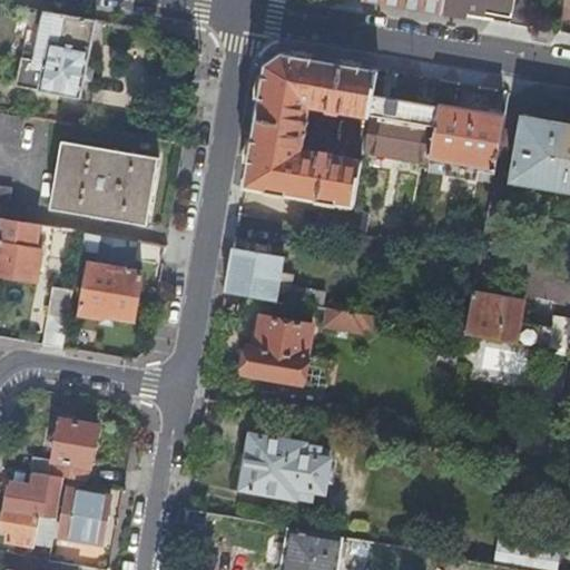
[(389,0),(442,9),(443,0),(389,0)]
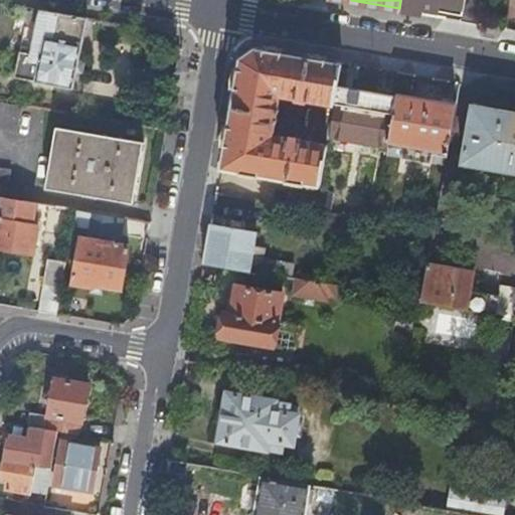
[(462,13),(464,0),(400,0),(399,8),(438,15),(439,9),(462,13)]
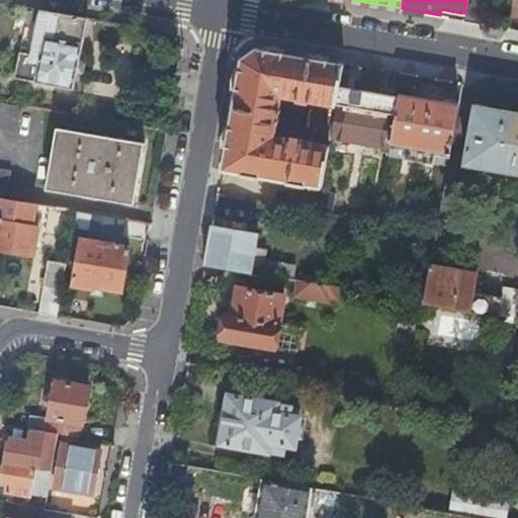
[(482,22),(485,0),(466,0),(464,13),(463,19),(482,22)]
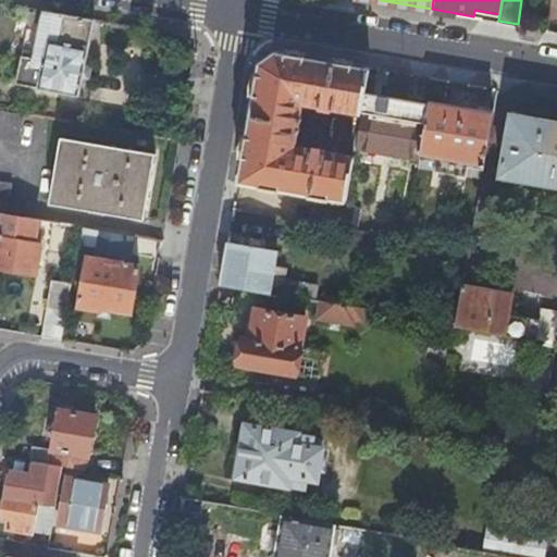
[(90,20),(16,8),(13,22),(26,24),(25,29),(29,31),(27,42),(34,45),(31,60),(19,59),(15,85),(77,96),(90,20)]
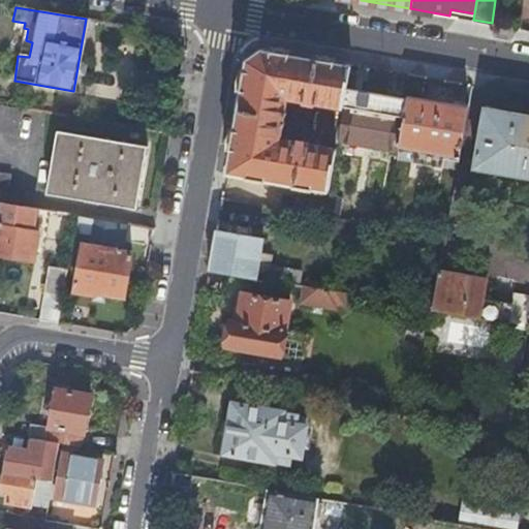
[(242,57),(222,174),(324,190),(332,147),(306,143),(306,142),(292,139),(292,141),(277,137),(279,125),(281,125),(282,121),(280,121),(281,115),(283,115),(284,111),(282,111),(284,97),(300,100),(299,101),(313,103),(313,102),(339,106),(339,104),(346,63),(255,48),(242,57)]
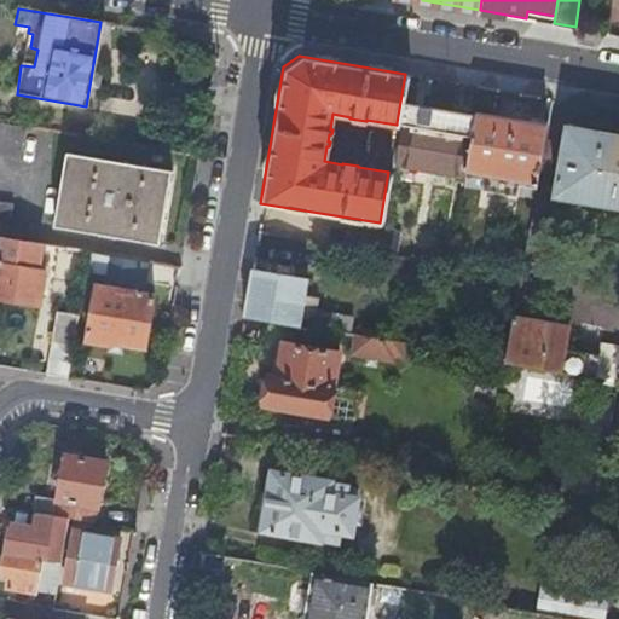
[(544,125),(473,113),(469,136),(462,174),(472,177),(472,171),(526,179),(524,189),(532,190),(544,125)]
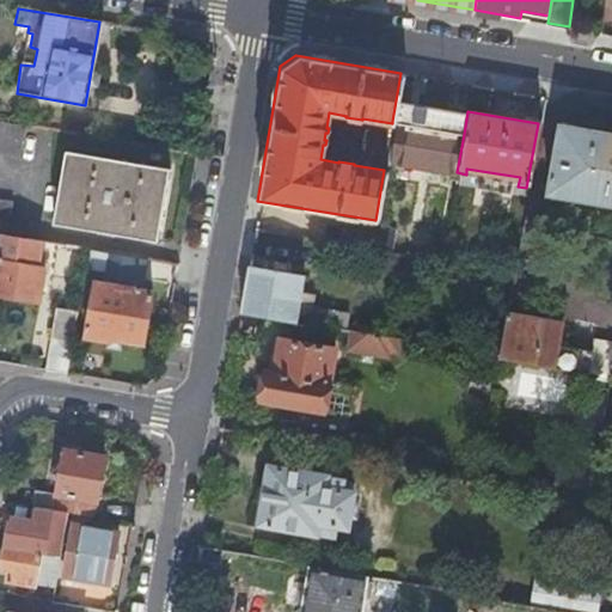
[(0,157),(16,160),(22,124),(0,121),(0,157)]
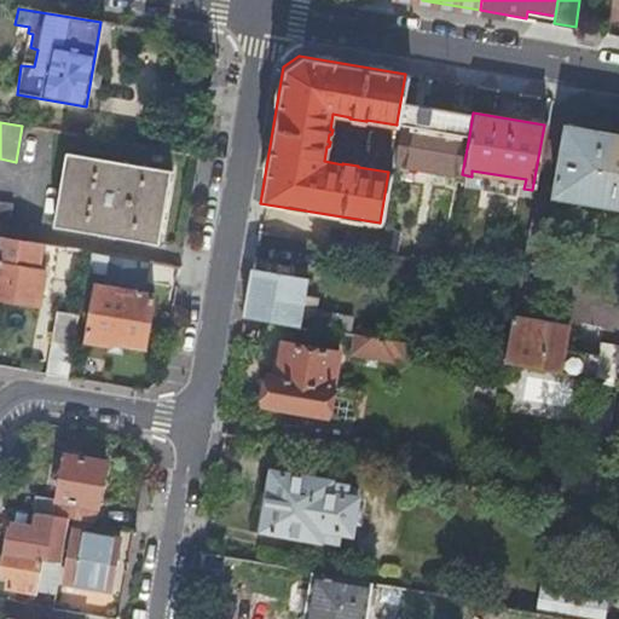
[(462,174),(469,136),(397,122),(397,125),(391,161),(462,174)]
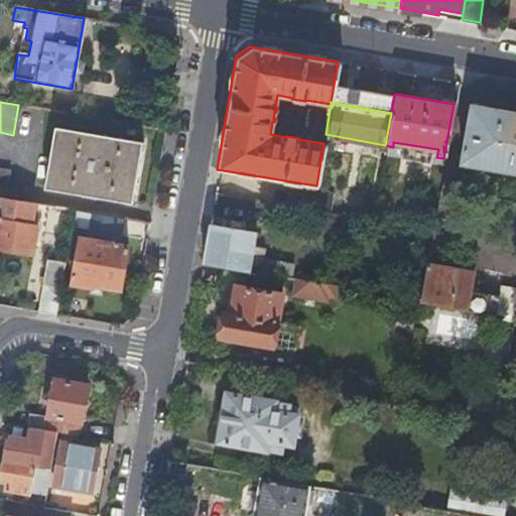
[(515,113),(469,106),(459,162),(515,172),(515,113)]
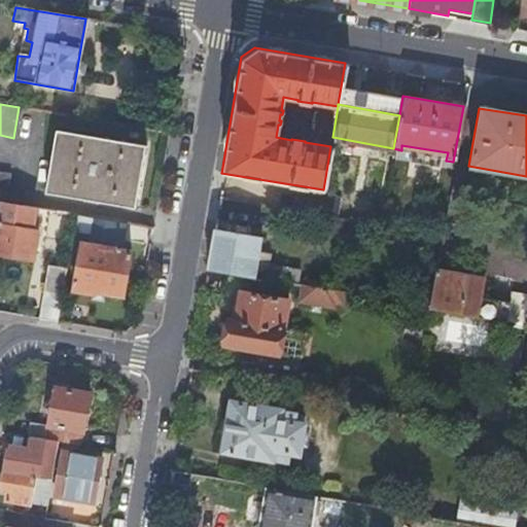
[(143,145),(53,130),(42,192),(133,207),(143,145)]
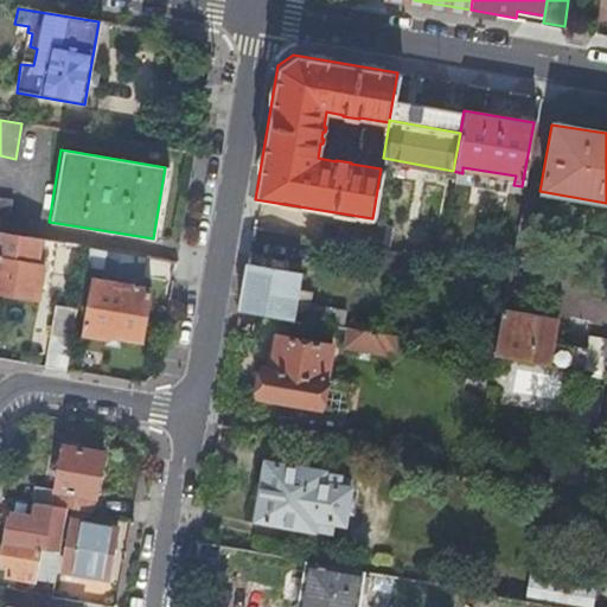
[(334,222),(332,241),(368,247),(371,228),(334,222)]
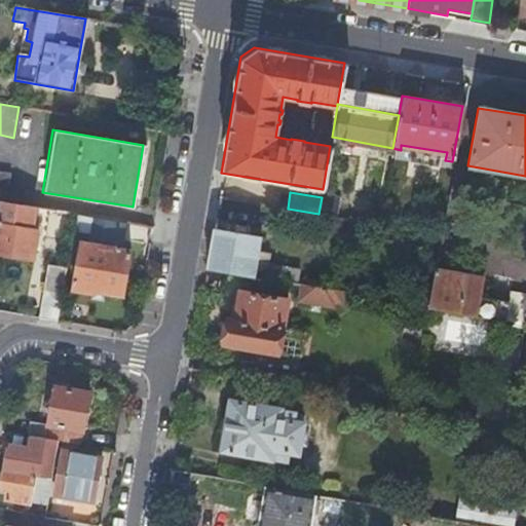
[(2,201),(0,201),(0,224),(28,229),(32,207),(2,201)]
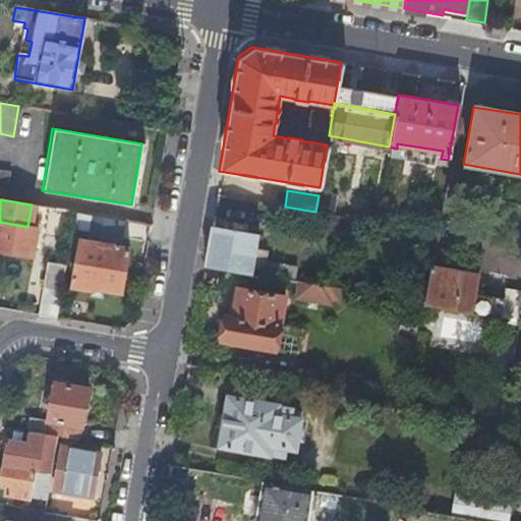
[(114,218),(72,212),(70,227),(85,230),(83,240),(77,239),(70,285),(92,289),(93,286),(118,291),(126,247),(110,245),(114,218)]
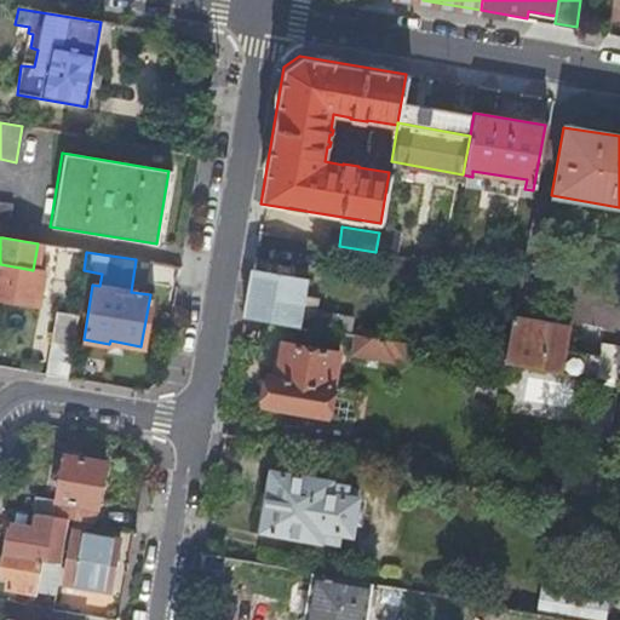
[(42,273),(0,264),(0,299),(36,305),(42,273)]
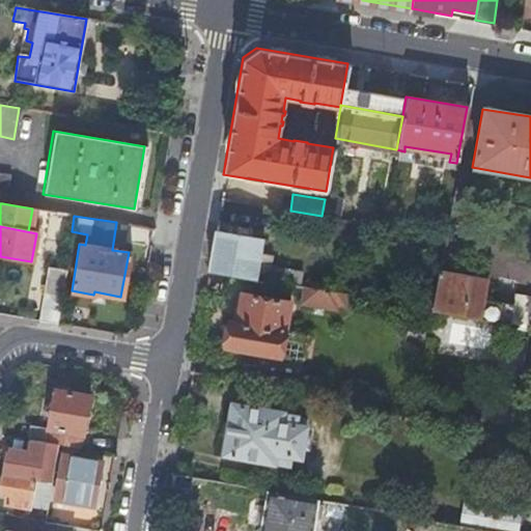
[(214,229),(206,269),(254,277),(261,238),(214,229)]
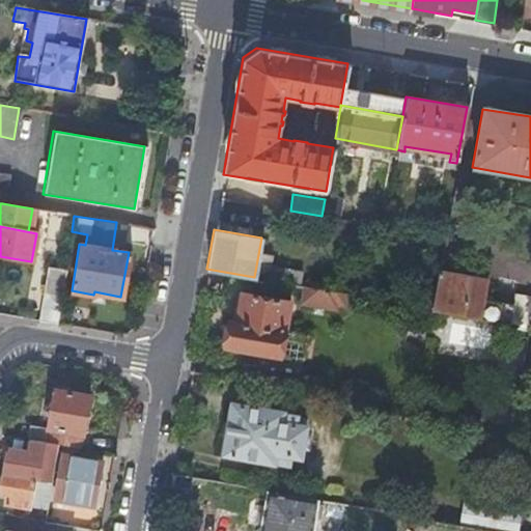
[(268,264),(264,279),(298,284),(300,271),(268,264)]
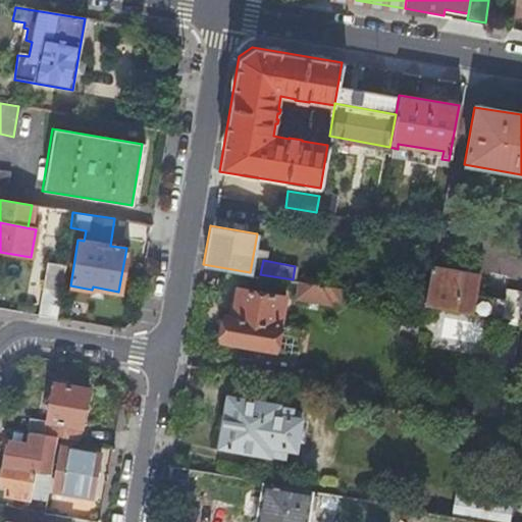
[(36,314),(54,317),(63,268),(45,265),(36,314)]
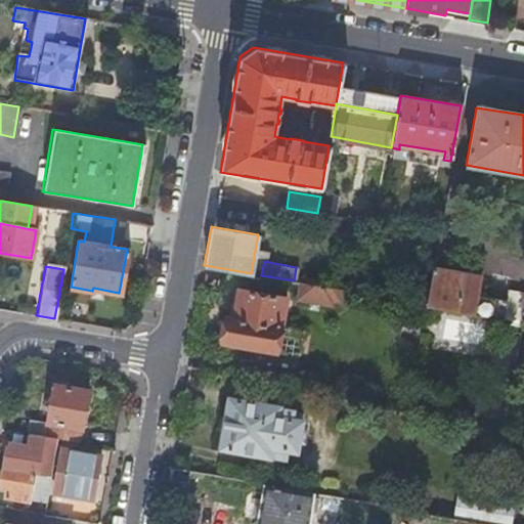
[(523,320),(523,293),(507,291),(505,300),(475,295),(478,275),(431,267),(425,304),(499,316),(520,320),(523,320)]
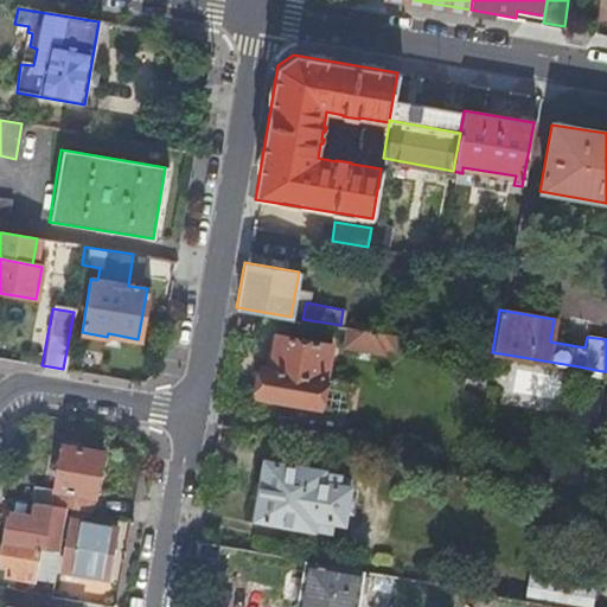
[(409,337),(402,336),(344,326),(340,346),(391,355),(393,349),(400,350),(401,343),(408,344),(409,337)]
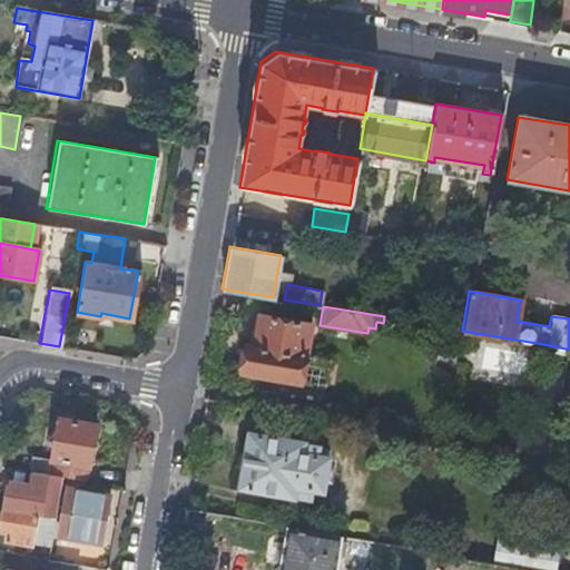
[(254,344),(245,342),(244,349),(241,347),(238,364),(243,365),(242,371),(298,381),(308,323),(295,321),(297,313),(281,310),(279,317),(258,314),(254,344)]
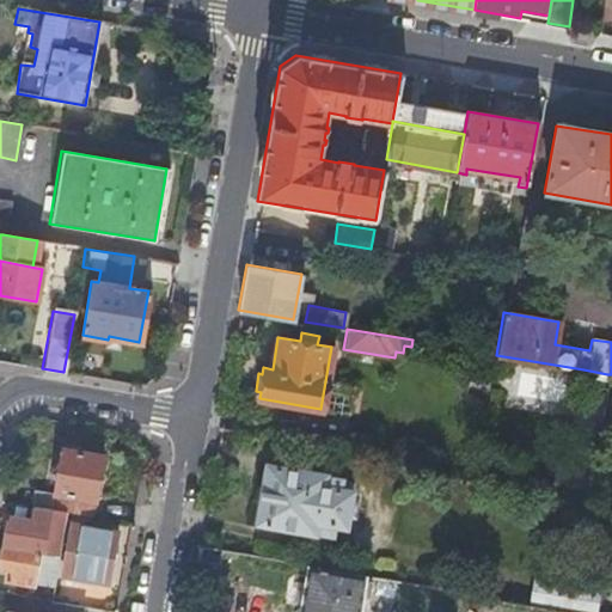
[(269,336),(263,367),(273,369),(277,337),(269,336)]
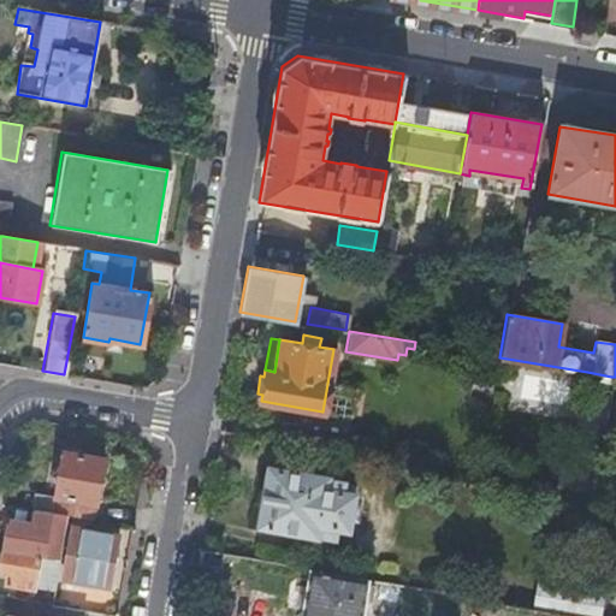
[(609,389),(611,377),(587,372),(585,385),(609,389)]
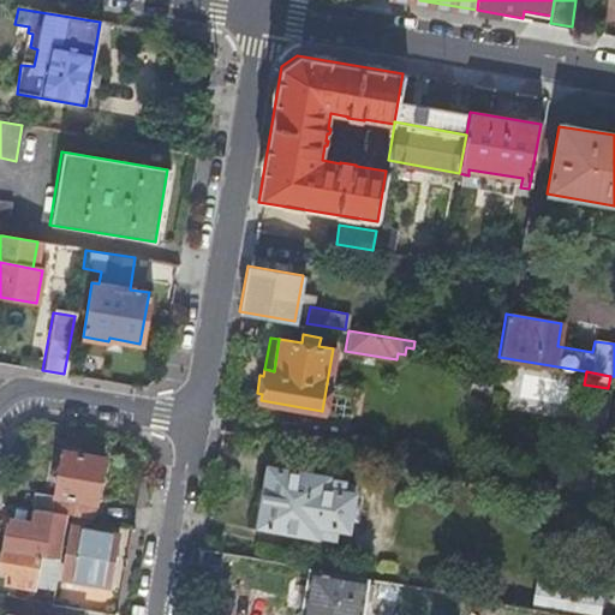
[(523,374),(520,400),(556,404),(559,377),(523,374)]
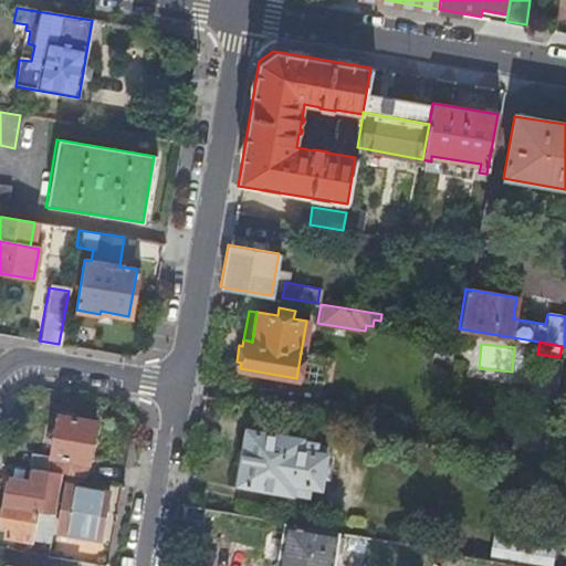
[(29,452),(25,468),(30,469),(59,473),(82,477),(84,463),(86,463),(93,422),(56,416),(49,457),(29,452)]
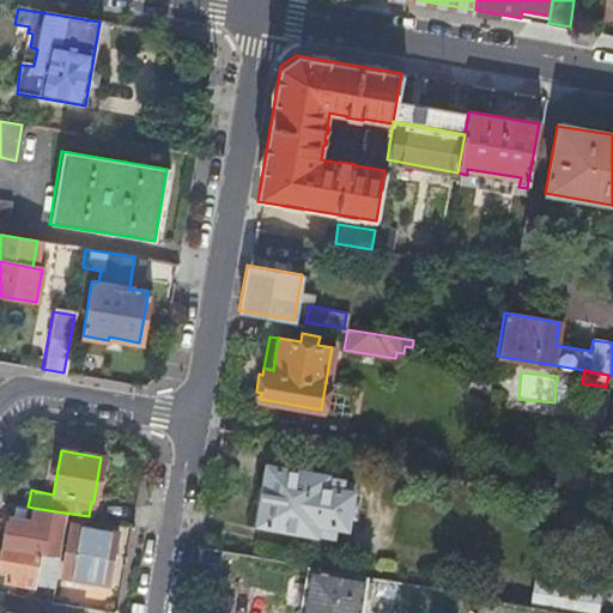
[(351,492),(340,490),(343,479),(266,466),(256,522),(333,536),(335,525),(346,527),(351,492)]
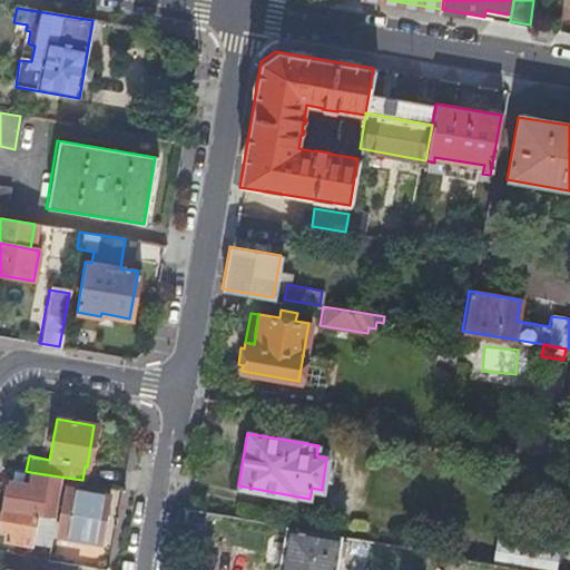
[(5,488),(0,509),(36,516),(52,518),(59,477),(30,472),(28,485),(9,482),(8,489),(5,488)]
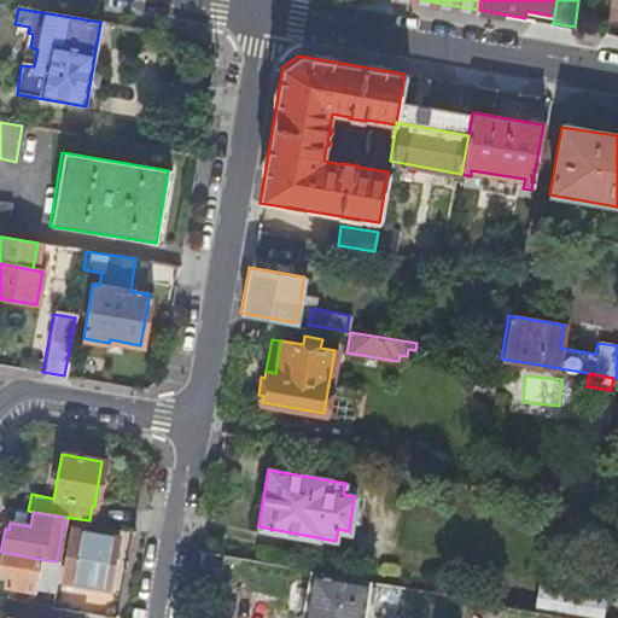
[(70,530),(62,579),(106,587),(115,537),(70,530)]
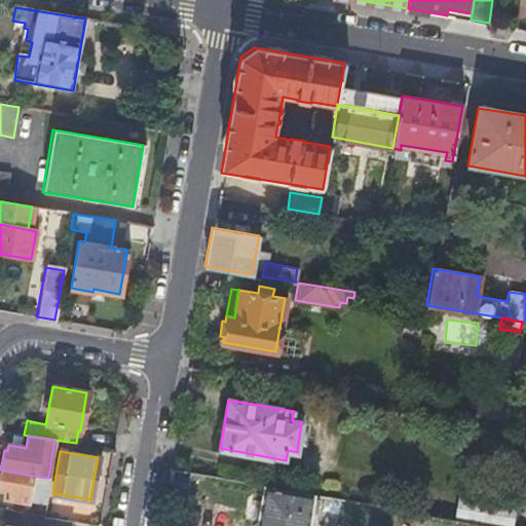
[(33,476),(0,470),(0,471),(0,490),(2,491),(1,499),(28,503),(33,476)]
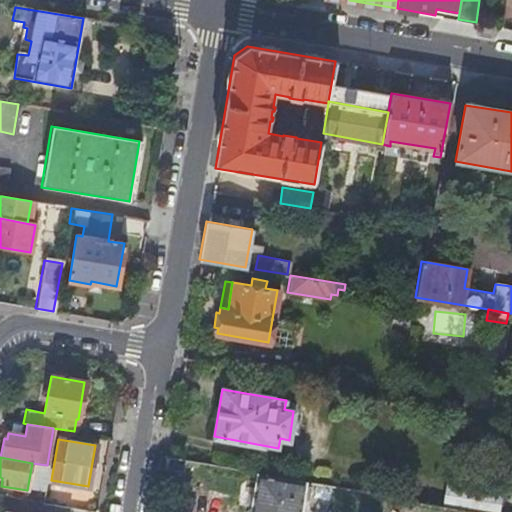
[(299,511),(305,481),(305,480),(256,471),(250,502),(249,502),(248,502),(247,502),(247,503),(246,503),(245,504),(245,505),(243,511),(299,511)]
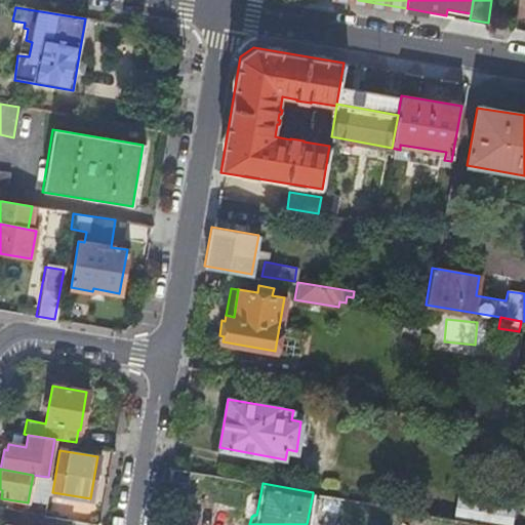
[(454,519),(490,524),(510,524),(513,515),(490,511),(492,501),(458,494),(454,519)]
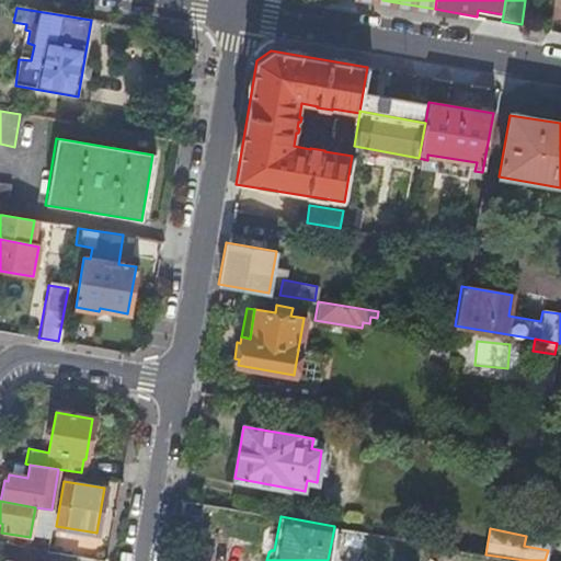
[(1,533),(0,538),(0,541),(45,549),(46,539),(30,537),(1,533)]
